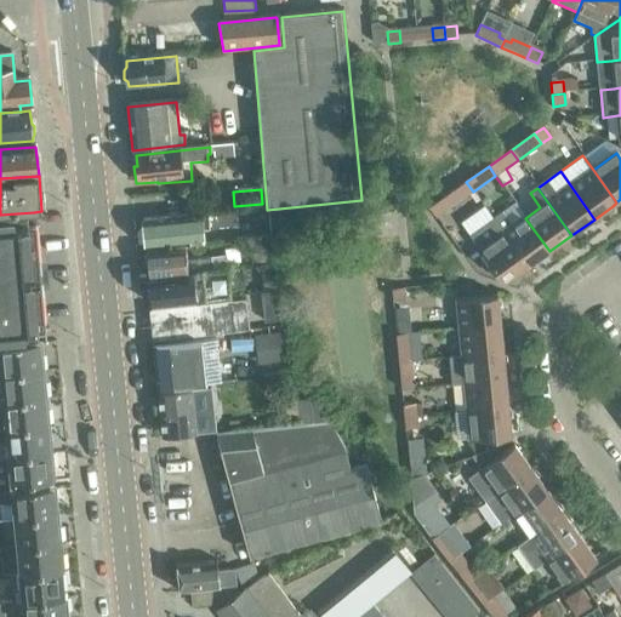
[(428,209),(436,220),(457,203),(451,193),(428,209)]
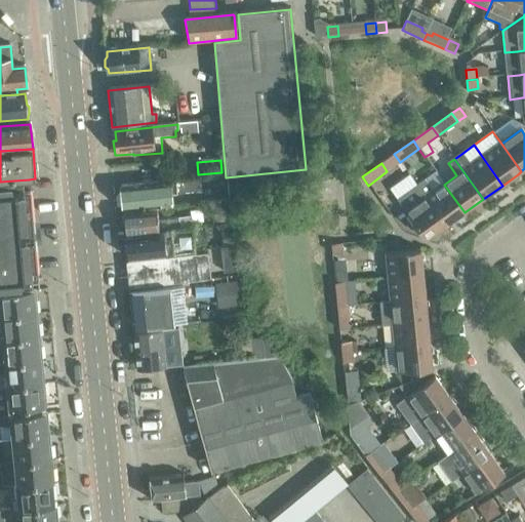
[(30,190),(29,179),(0,182),(0,288),(39,285),(30,190)]
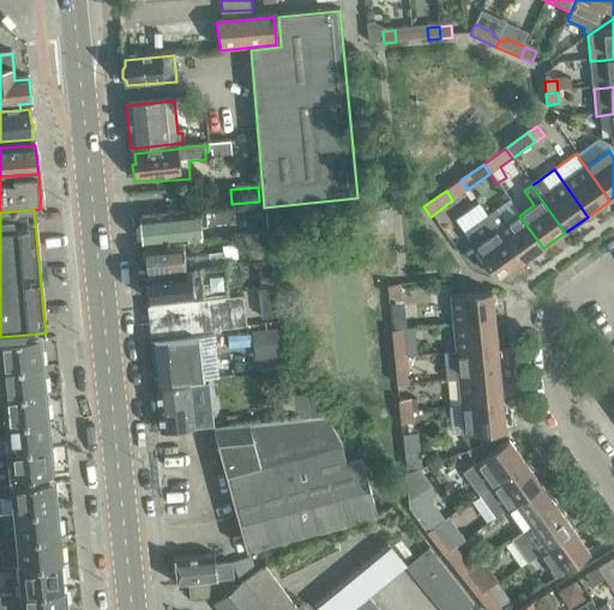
[(139,240),(144,242),(144,246),(193,241),(193,229),(234,224),(233,210),(206,212),(142,219),(143,230),(138,234),(139,240)]
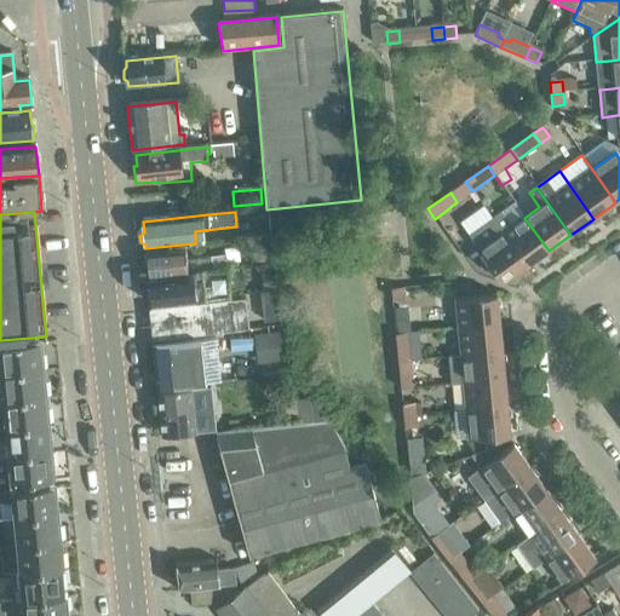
[(268,224),(267,212),(246,214),(247,222),(253,225),(268,224)]
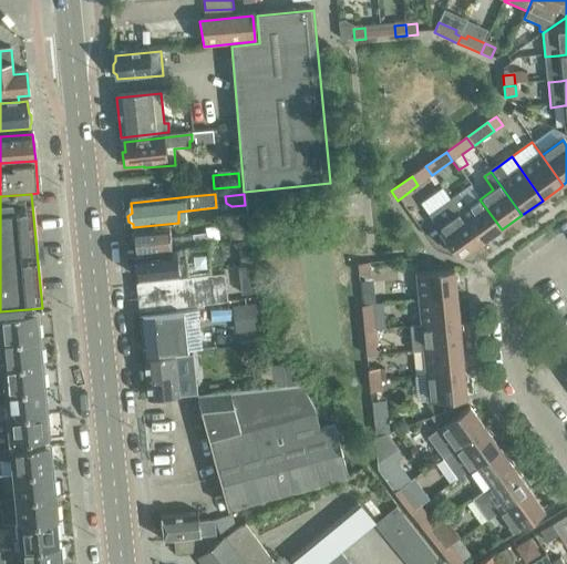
[(450,201),(459,214),(481,244),(502,229),(480,200),(465,209),(456,196),(450,201)]
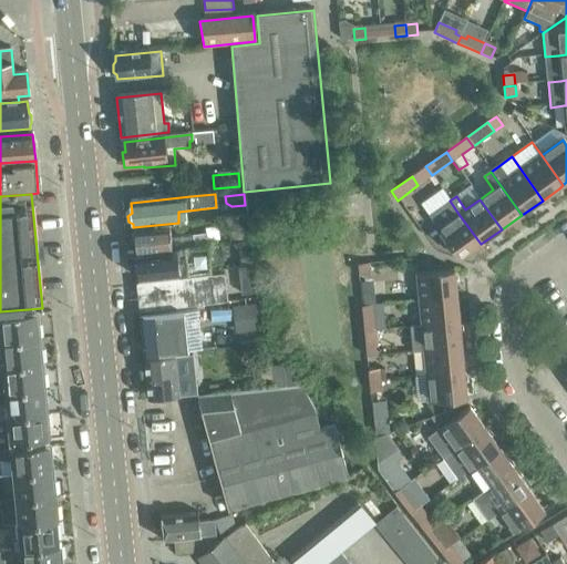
[(460,259),(481,244),(459,214),(450,201),(429,216),(460,259)]
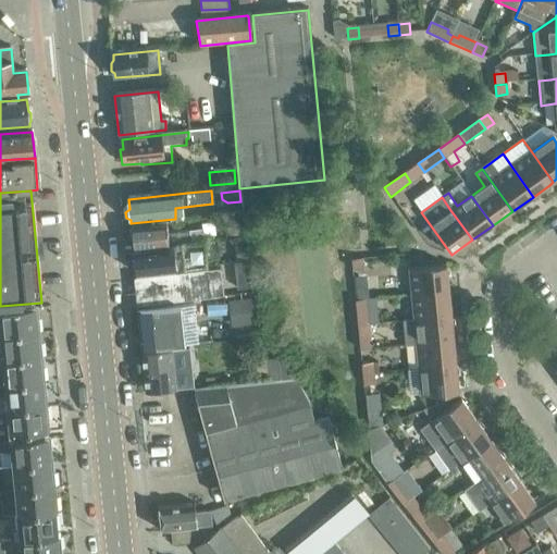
[(226,218),(229,242),(246,241),(244,217),(226,218)]
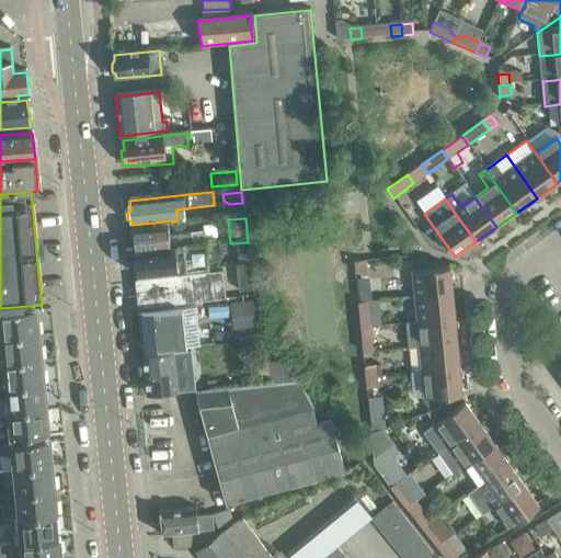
[(168,226),(133,229),(135,252),(170,249),(191,248),(190,236),(169,237),(168,226)]
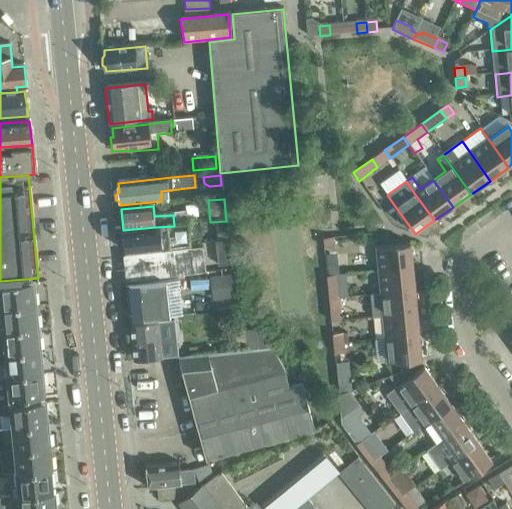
[(217,237),(228,236),(226,222),(215,223),(217,237)]
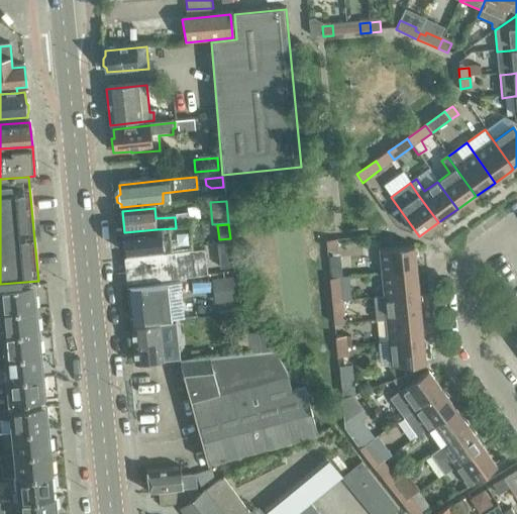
[(189,226),(190,236),(203,235),(202,225),(189,226)]
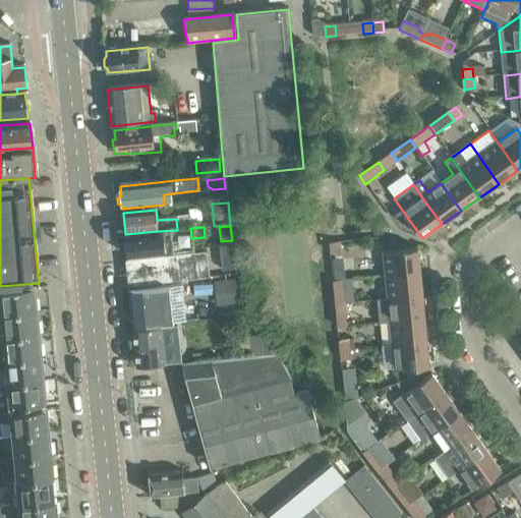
[(158,231),(125,234),(127,257),(191,250),(189,229),(177,230),(158,231)]
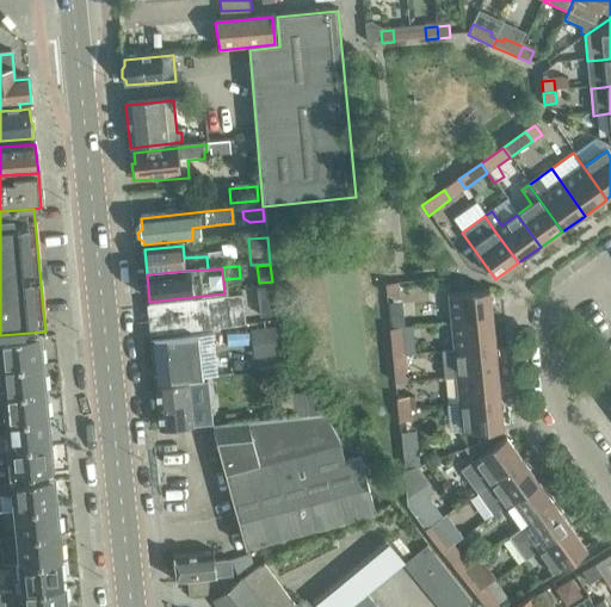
[(386,285),(387,297),(399,296),(397,284),(386,285)]
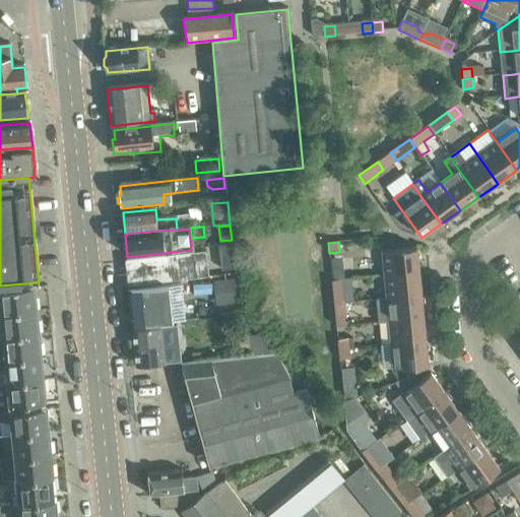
[(218,248),(221,271),(236,269),(233,246),(218,248)]
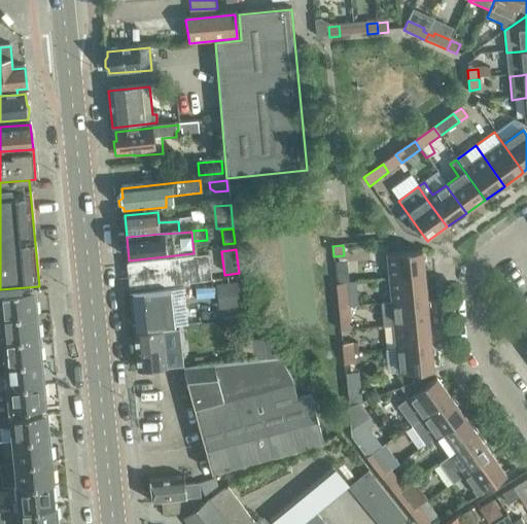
[(422,252),(387,256),(389,281),(424,277),(422,252)]
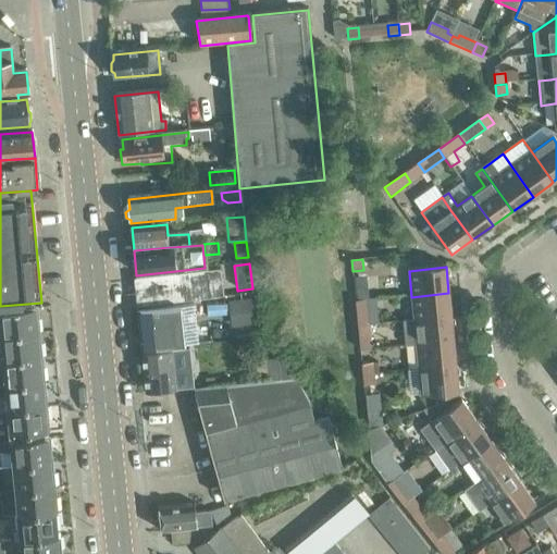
[(188,274),(134,280),(137,307),(195,300),(224,298),(221,271),(188,274)]
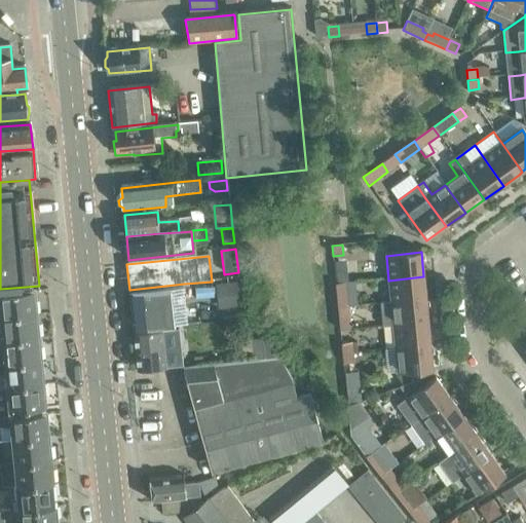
[(388,281),(390,303),(425,300),(423,276),(388,281)]
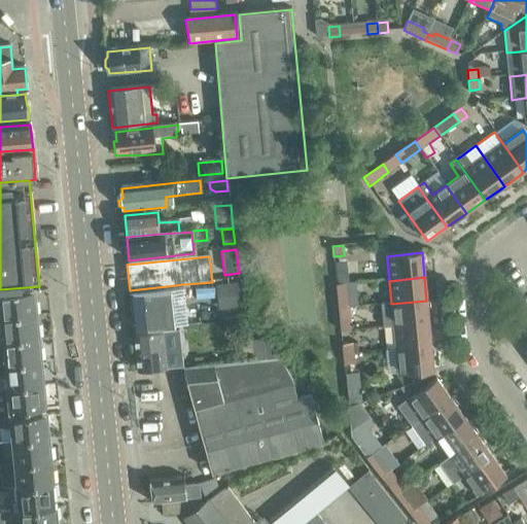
[(243,310),(241,285),(221,287),(223,312),(243,310)]
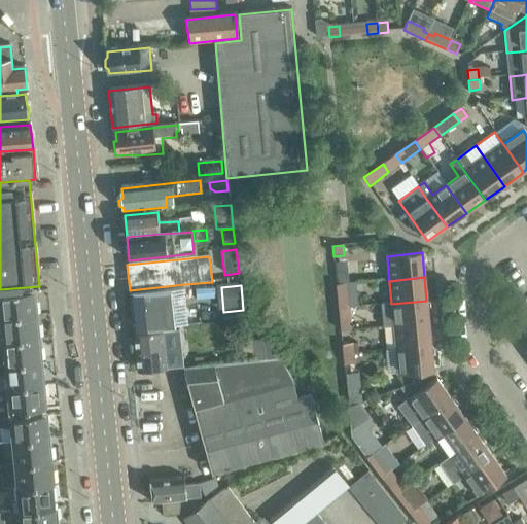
[(336,285),(339,309),(349,308),(346,285),(336,285)]
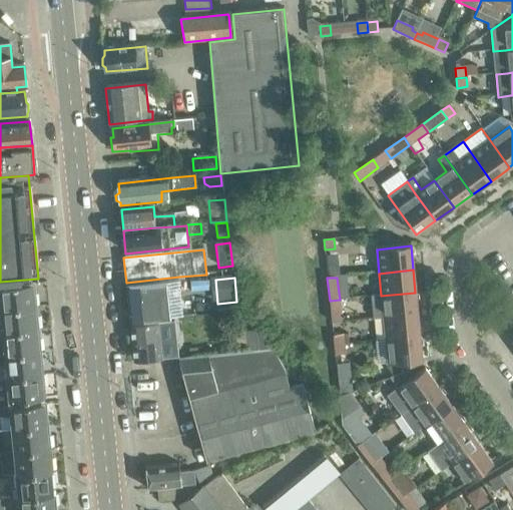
[(147,285),(126,288),(130,323),(151,321),(160,320),(181,318),(178,282),(147,285)]
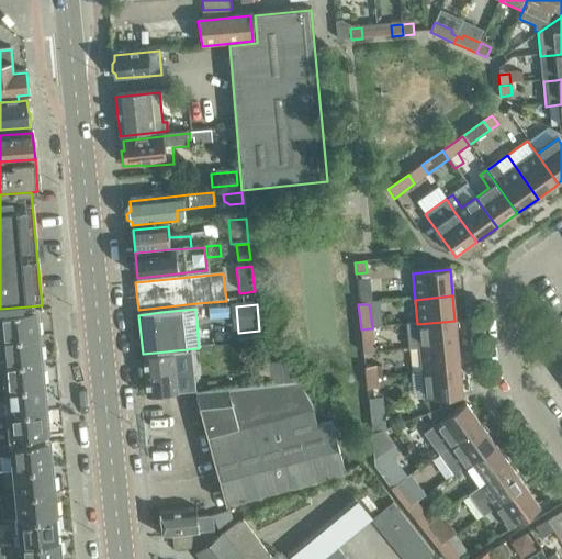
[(0,315),(0,333),(1,342),(40,337),(38,323),(35,322),(34,312),(0,315)]
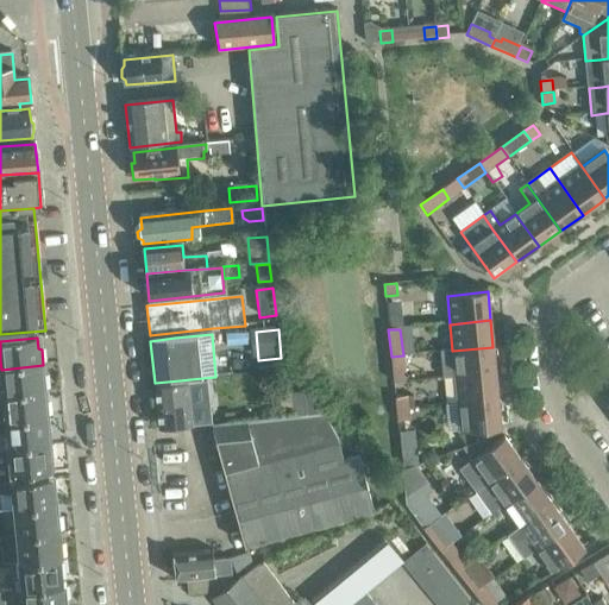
[(440,352),(444,379),(456,378),(496,375),(493,347),(452,351),(440,352)]
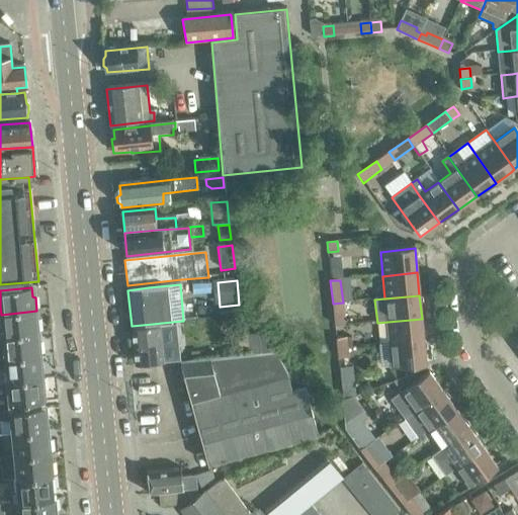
[(344,318),(343,303),(333,304),(335,327),(345,326),(344,322),(341,322),(341,318),(344,318)]
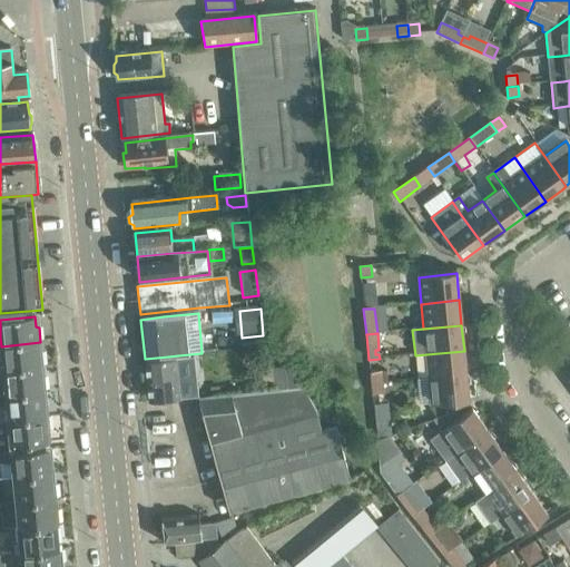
[(0,355),(1,355),(3,371),(42,367),(41,353),(38,352),(37,343),(40,343),(40,342),(1,346),(0,345),(0,355)]
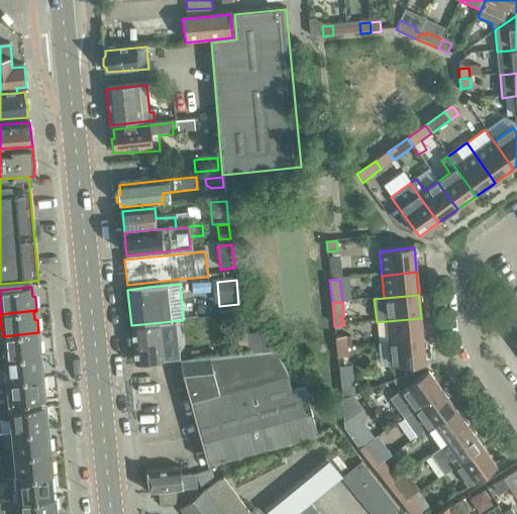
[(387,321),(389,344),(423,340),(421,318),(387,321)]
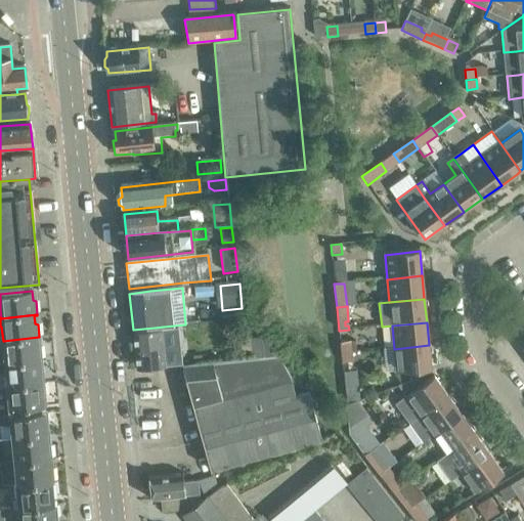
[(165,361),(162,332),(133,334),(137,371),(177,366),(177,365),(194,364),(193,358),(165,361)]
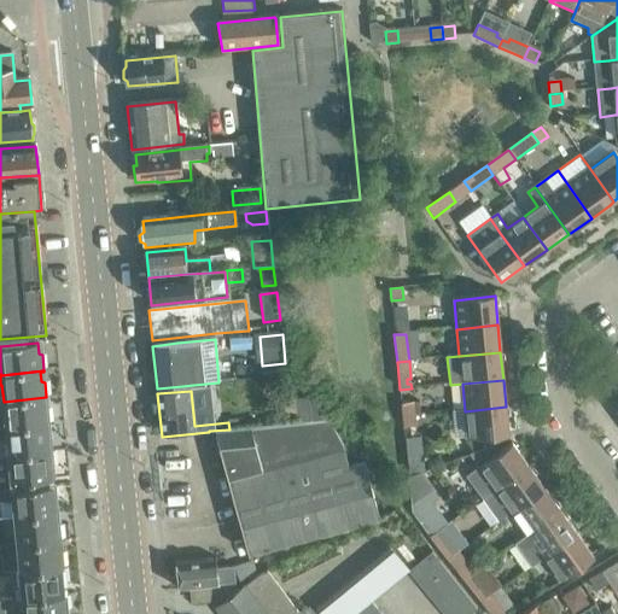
[(4,402),(6,430),(50,426),(47,410),(44,408),(44,398),(46,398),(46,397),(4,402)]
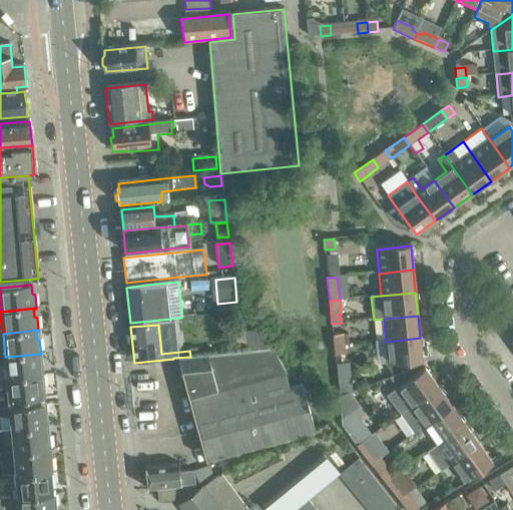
[(258,331),(250,331),(251,350),(270,348),(258,331)]
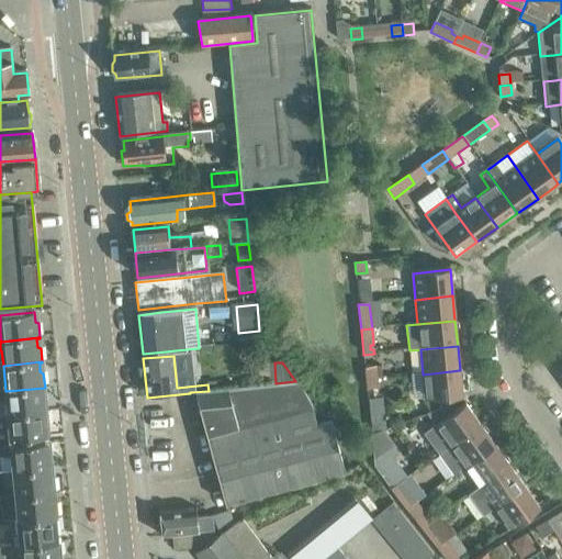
[(377,378),(375,368),(364,369),(366,379),(377,378)]
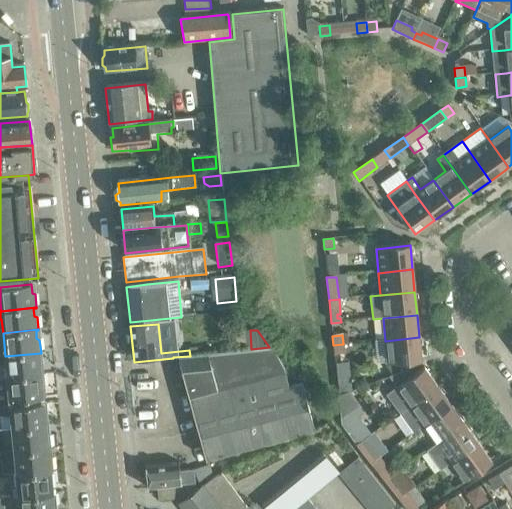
[(421,361),(419,341),(419,337),(385,341),(387,364),(421,361)]
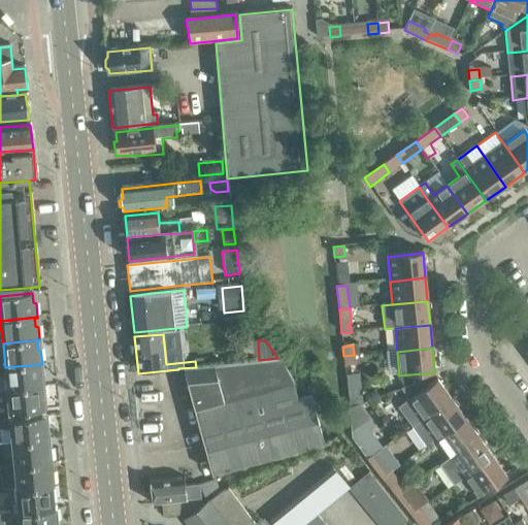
[(355,365),(354,355),(343,356),(344,366),(355,365)]
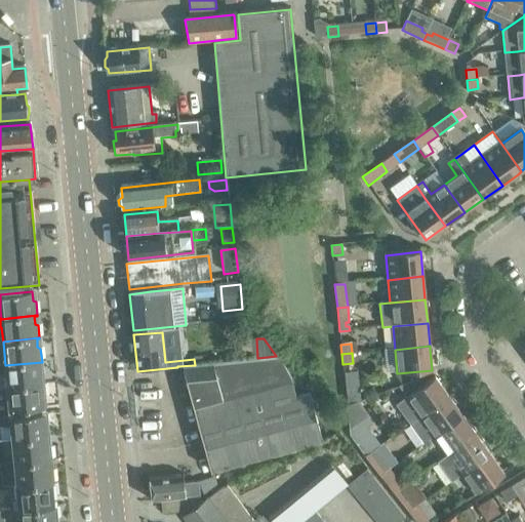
[(211,473),(249,463),(321,444),(309,397),(296,400),(290,379),(273,357),(195,365),(183,366),(211,473)]
